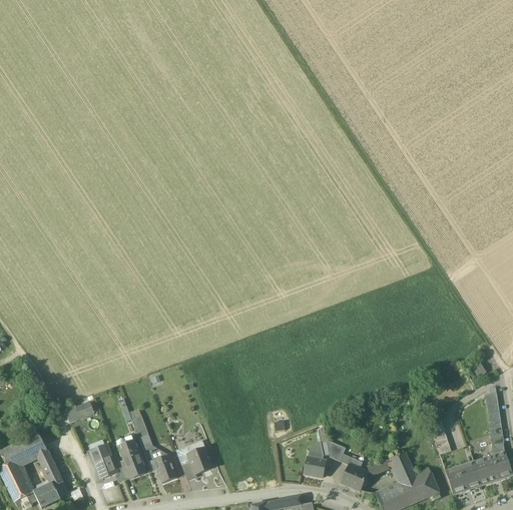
[(485,371),(479,362),(473,367),(478,375),(485,371)]
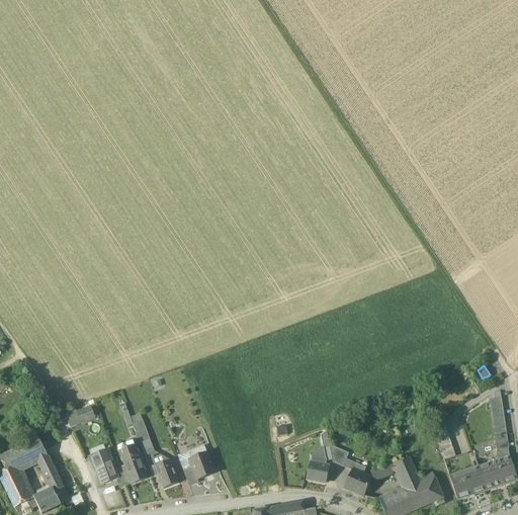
[(502,396),(490,398),(497,448),(508,447),(509,447),(502,396)]
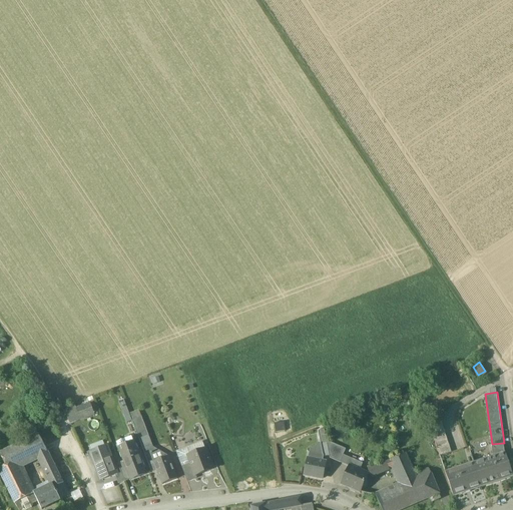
[(124,398),(119,400),(126,420),(131,418),(129,412),(124,398)]
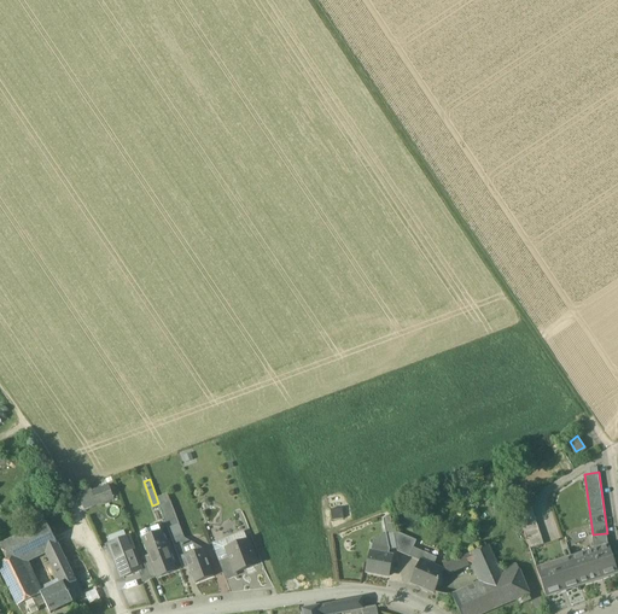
[(108,484),(92,490),(97,503),(114,497),(108,484)]
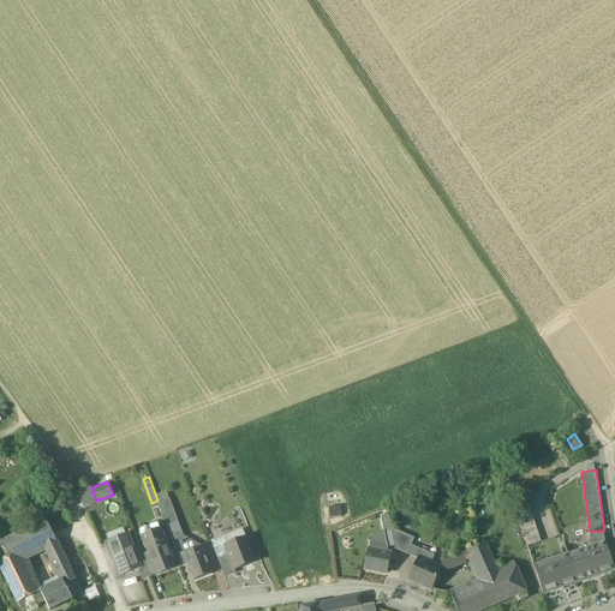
[(167,489),(155,493),(157,501),(169,496),(167,489)]
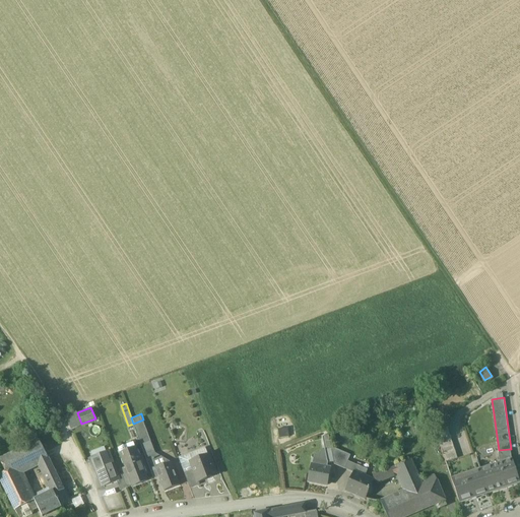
[(143,419),(133,424),(136,432),(146,428),(143,419)]
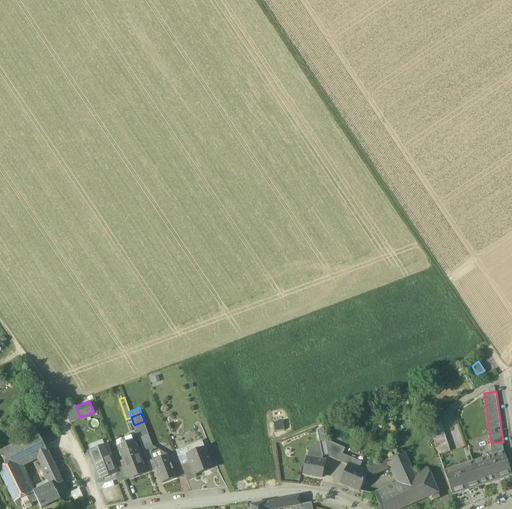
[(438,414),(427,418),(439,453),(450,449),(438,414)]
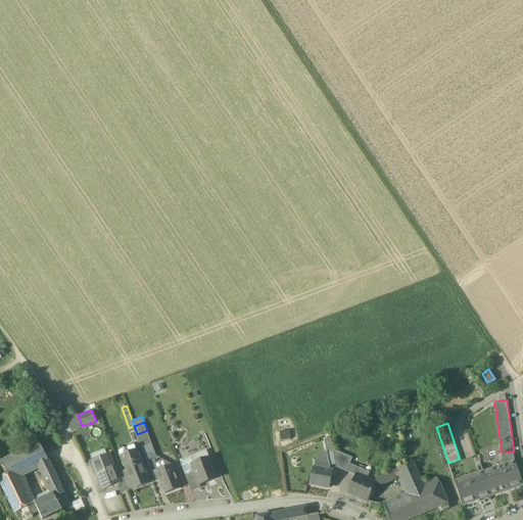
[(289,427),(279,428),(280,437),(290,436),(289,427)]
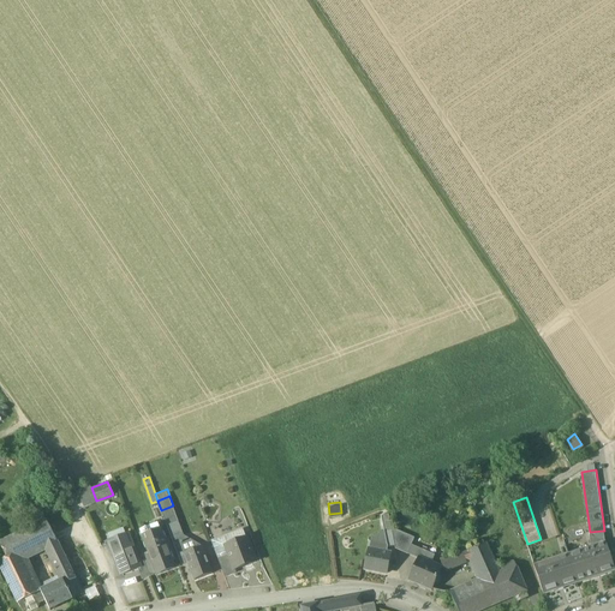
[(173,505),(161,510),(166,522),(178,519),(173,505)]
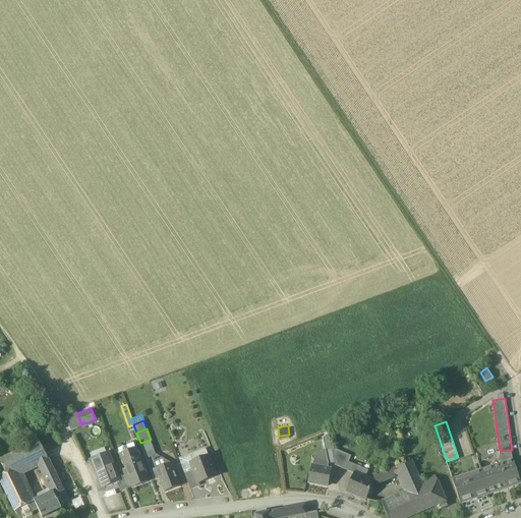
[(330,435),(323,436),(326,448),(328,460),(328,461),(329,461),(335,462),(332,448),(330,435)]
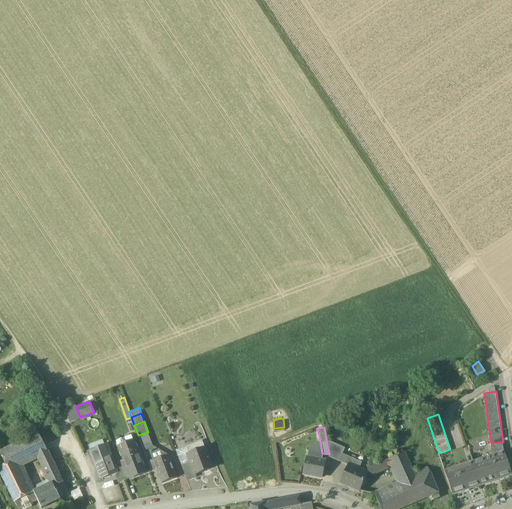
[(39,432),(9,446),(17,463),(18,463),(38,453),(47,449),(39,432)]
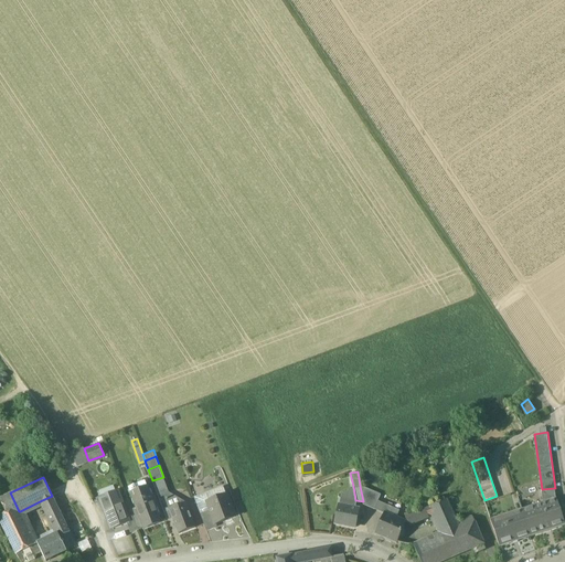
[(163,477),(152,480),(158,495),(163,492),(169,490),(163,477)]
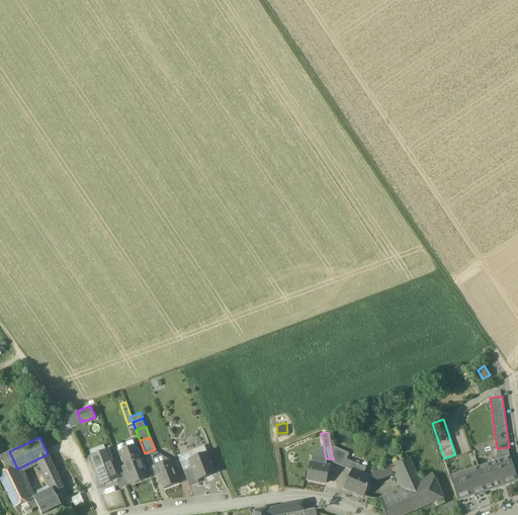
[(133,482),(147,477),(133,440),(118,446),(125,463),(133,482)]
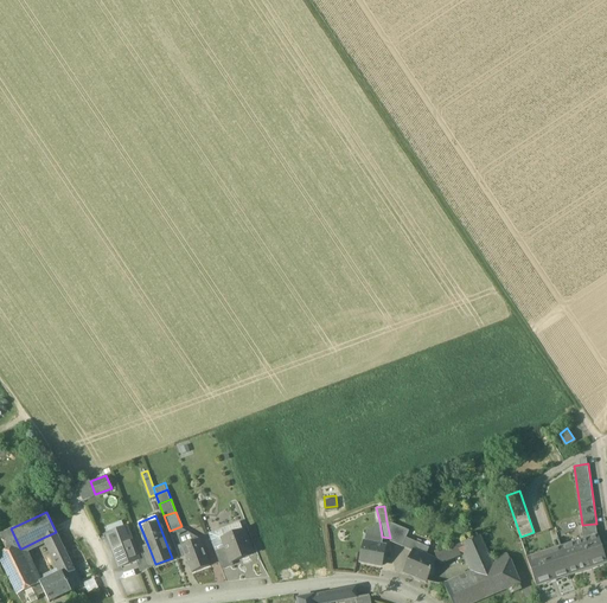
[(223,537),(243,528),(240,520),(209,532),(215,550),(225,545),(223,537)]
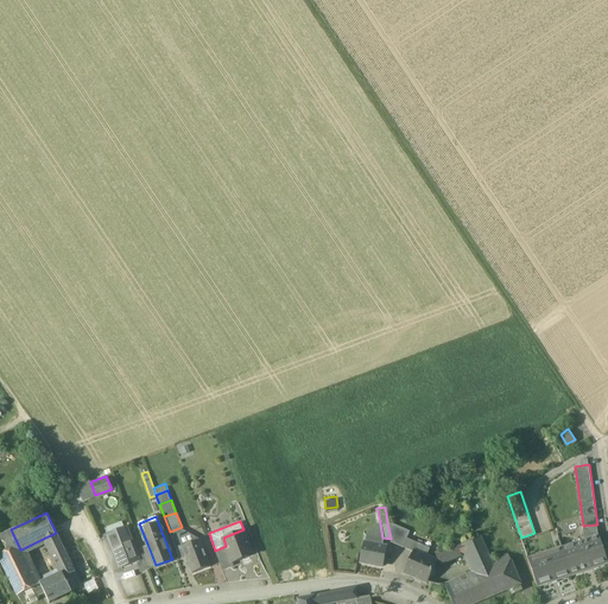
[(410,529),(392,521),(387,522),(391,539),(391,540),(403,545),(406,536),(410,529)]
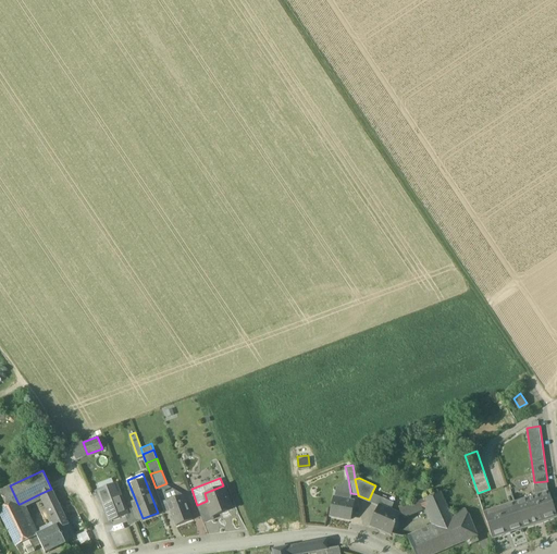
[(348,479),(336,485),(334,496),(350,500),(351,493),(350,493),(348,479)]
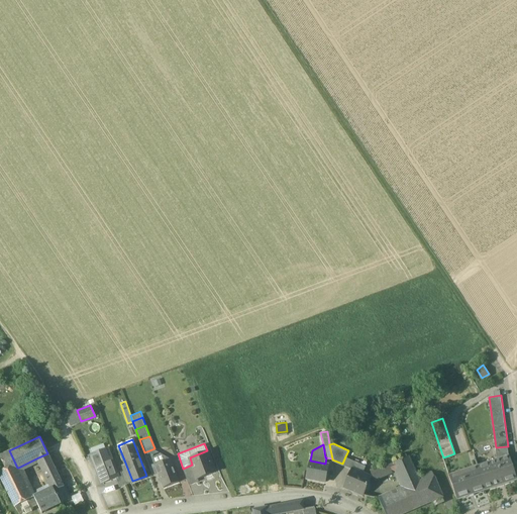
[(507,446),(496,447),(497,456),(498,456),(499,458),(509,455),(507,446)]
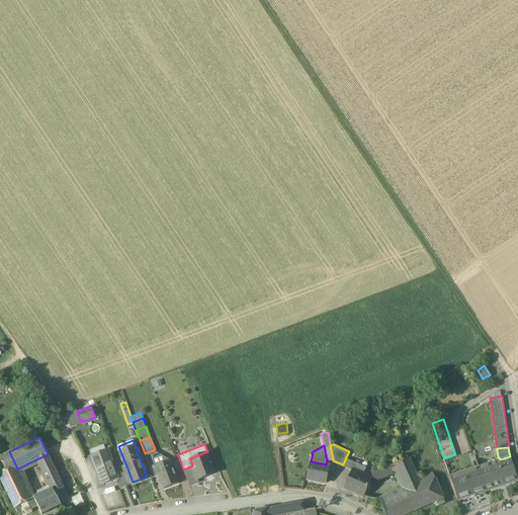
[(163,454),(155,449),(150,451),(155,464),(165,460),(163,454)]
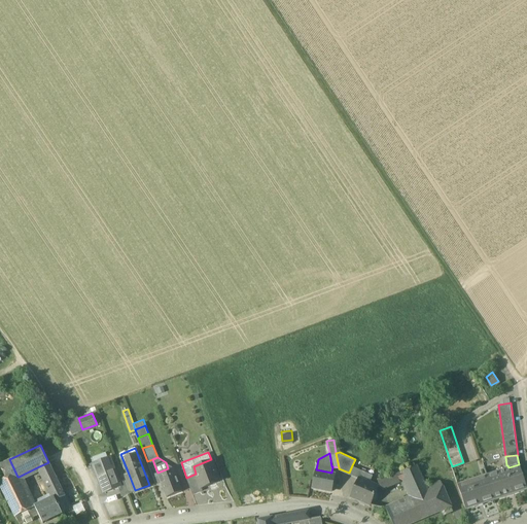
[(117,481),(109,458),(93,464),(97,477),(98,476),(104,491),(118,486),(119,485),(117,481)]
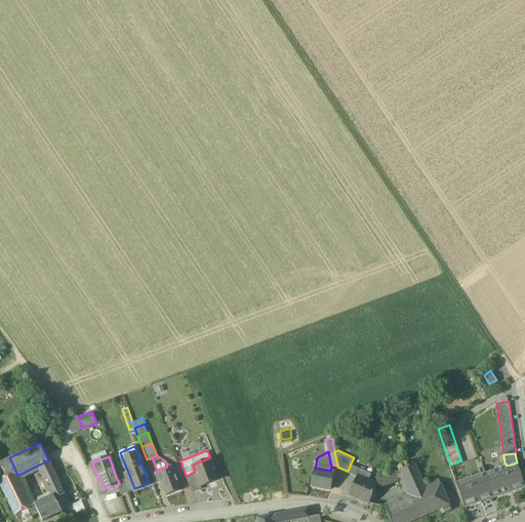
[(9,457),(0,462),(0,463),(5,475),(8,479),(17,475),(9,457)]
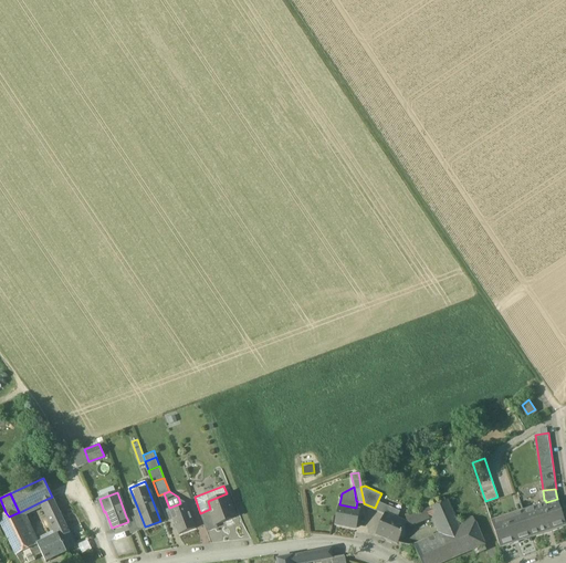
[(164,493),(158,496),(167,519),(173,517),(169,508),(164,493)]
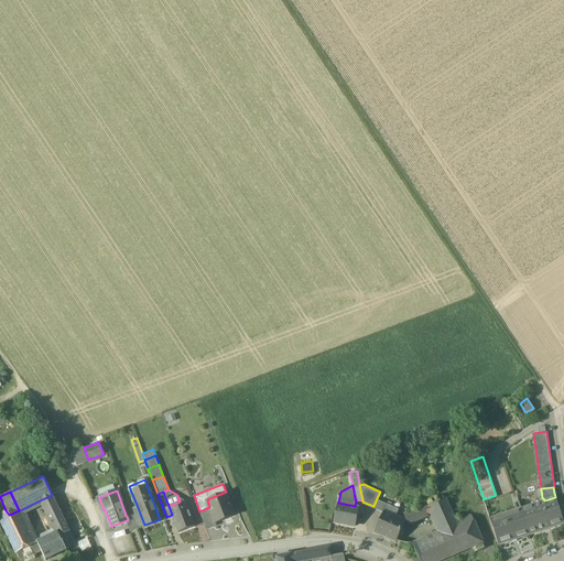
[(234,510),(226,492),(207,499),(209,507),(215,520),(226,517),(225,514),(234,510)]
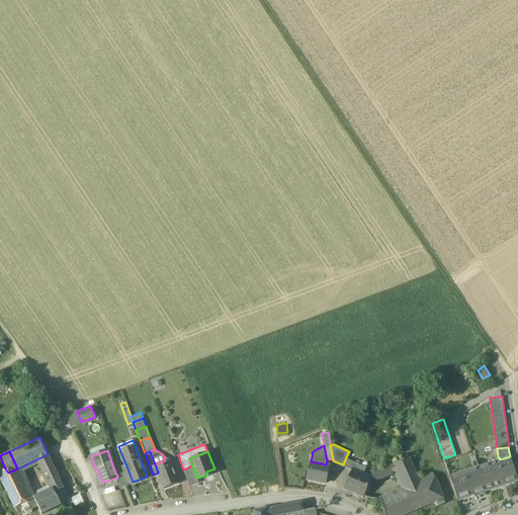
[(48,454),(38,458),(40,463),(50,458),(48,454)]
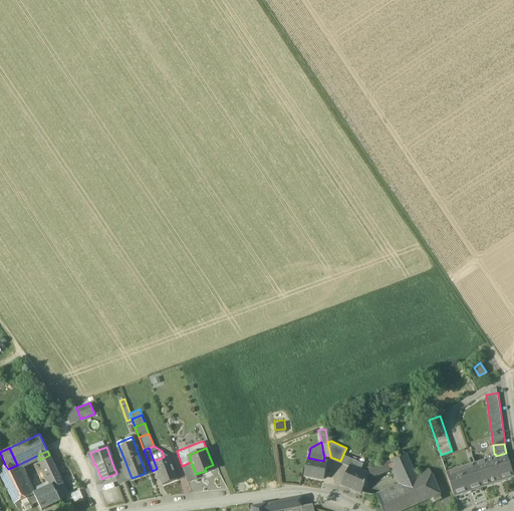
[(407,452),(391,459),(395,467),(402,484),(402,485),(406,493),(422,486),(416,473),(407,452)]
